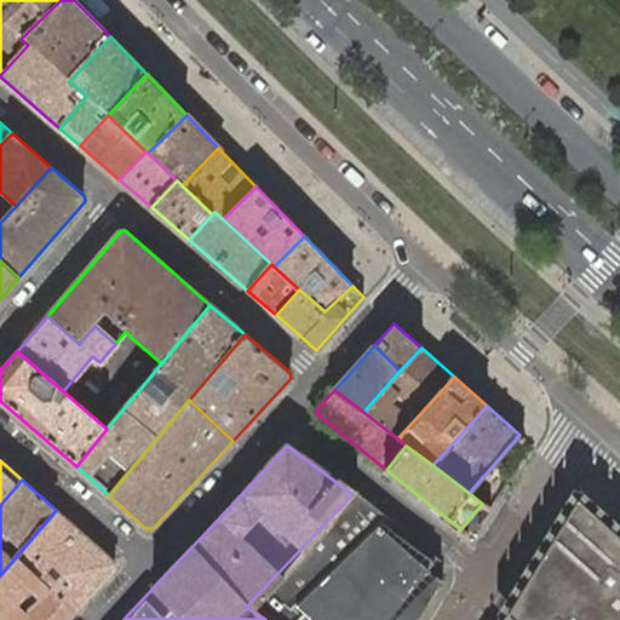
[(417,619),(448,572),(352,494),(246,607),(265,619),(417,619)]
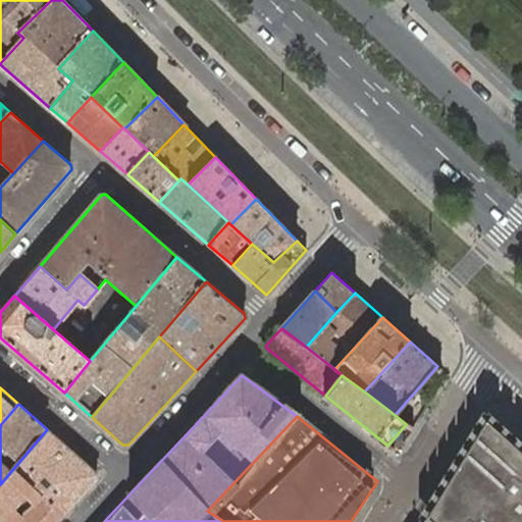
[(521,521),(521,452),(486,420),(427,517),(423,521),(521,521)]
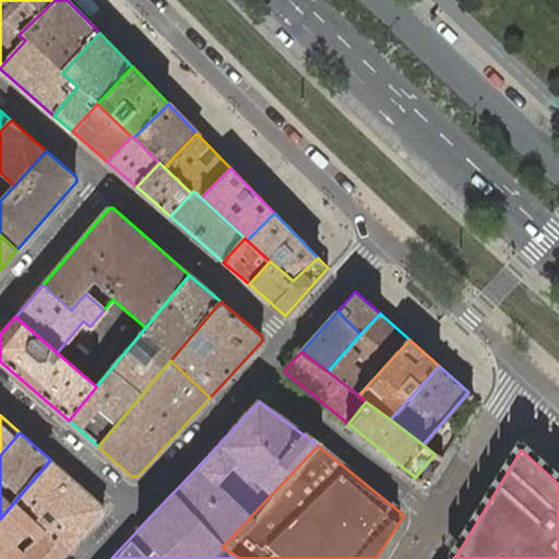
[(60,558),(105,511),(104,507),(50,460),(0,519),(0,554),(4,558),(60,558)]
